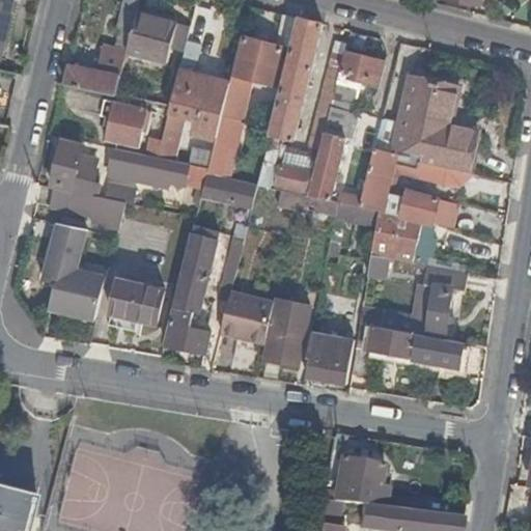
[(0,0),(0,33),(8,0),(0,0)]
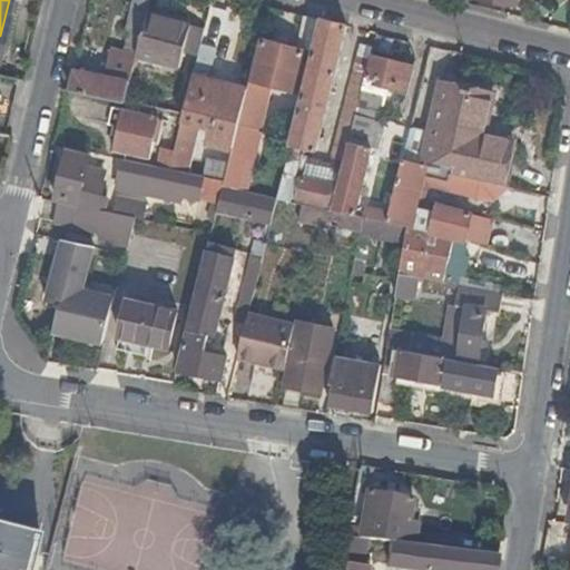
[(131,35),(127,51),(138,53),(148,13),(151,0),(135,0),(128,33),(131,35)]
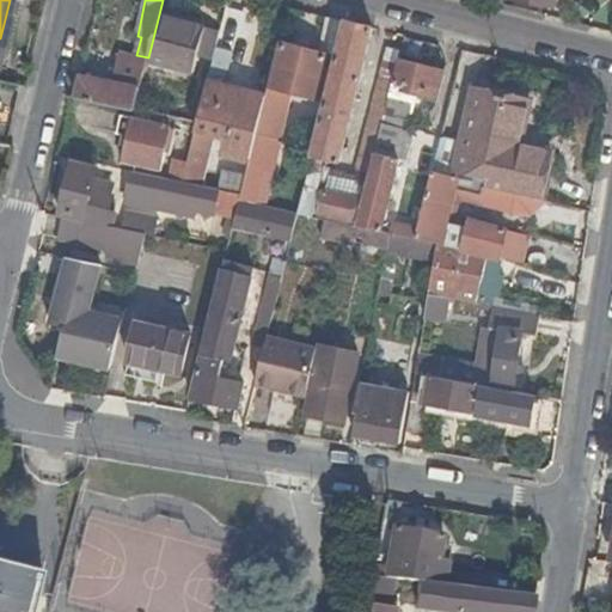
[(196,74),(201,56),(208,26),(159,14),(148,57),(147,61),(147,62),(196,74)]
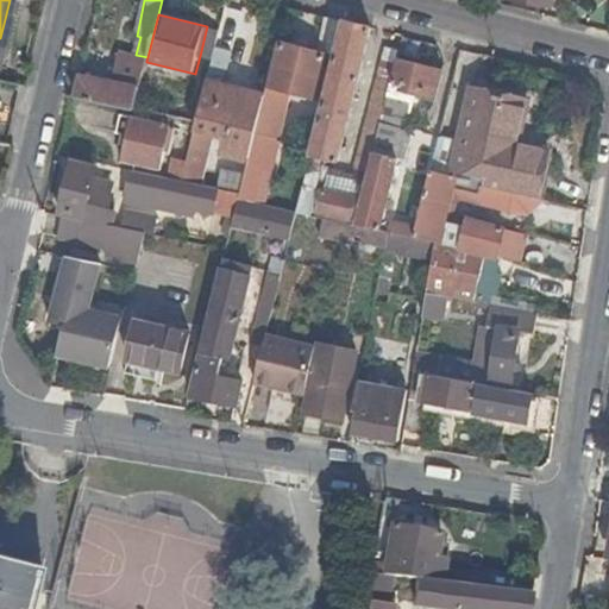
[(346,20),(328,17),(319,52),(283,43),(277,64),(284,67),(280,85),(269,81),(265,96),(255,133),(277,139),(292,86),(316,92),(326,55),(337,57),(346,20)]
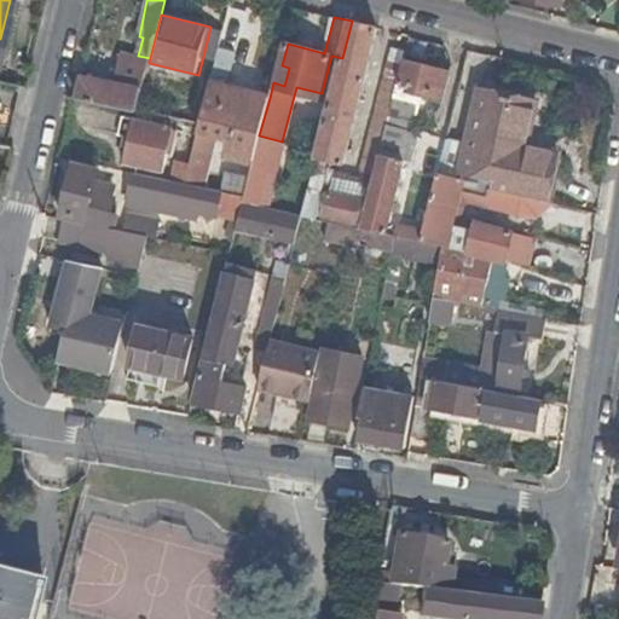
[(330,191),(329,192),(327,203),(319,202),(322,190),(325,174),(322,173),(327,158),(342,163),(377,28),(352,21),(342,58),(306,200),(304,210),(359,223),(364,200),(330,191)]
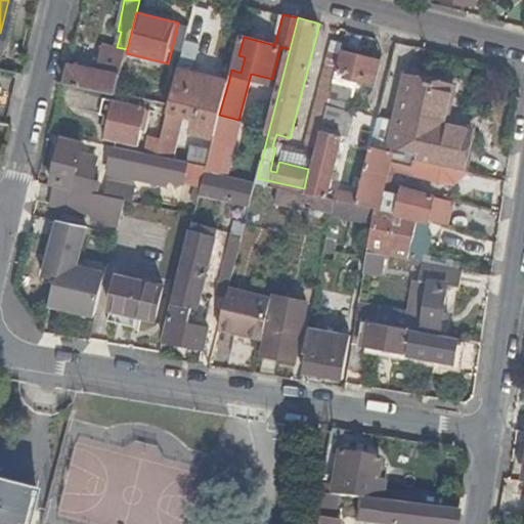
[(178,23),(172,48),(183,51),(185,43),(189,27),(178,23)]
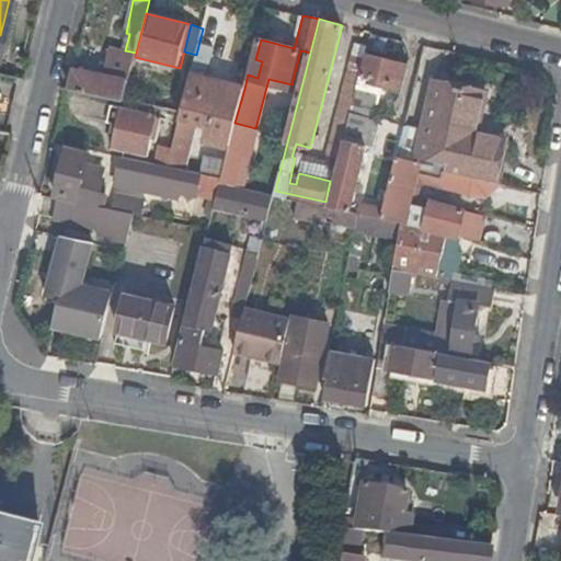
[(196,55),(191,75),(206,79),(214,49),(198,46),(196,55)]
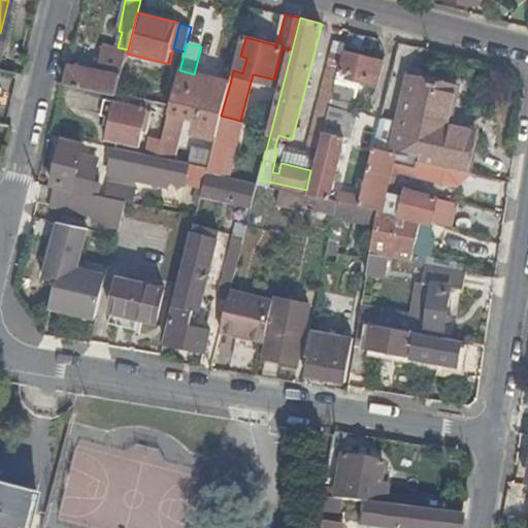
[(67,63),(62,83),(116,95),(127,54),(127,53),(128,50),(118,47),(102,44),(94,70),(67,63)]
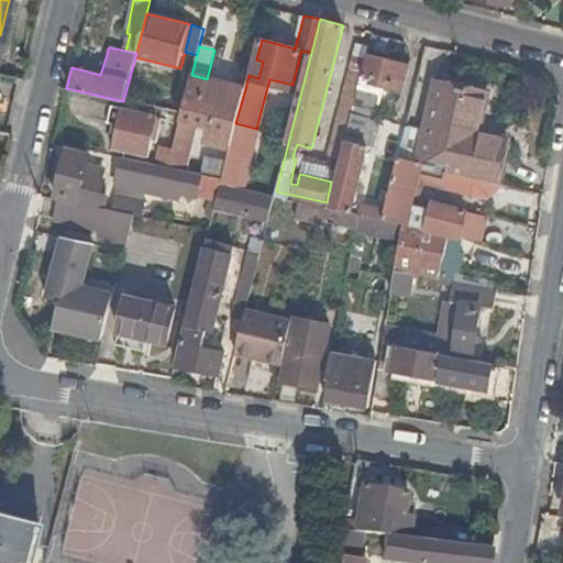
[(328,155),(340,158),(352,111),(356,95),(362,74),(366,55),(354,52),(328,155)]
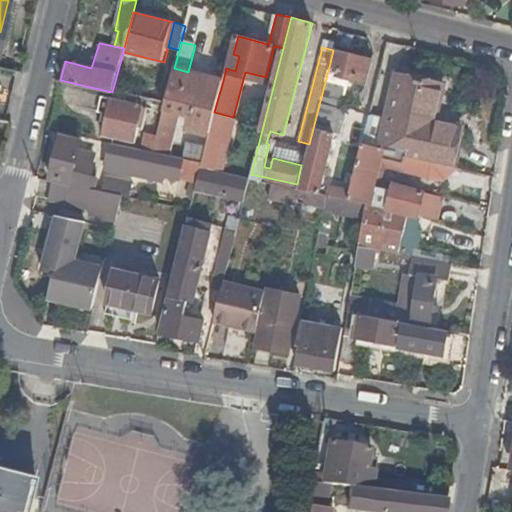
[(324,86),(347,92),(351,78),(359,81),(366,57),(336,49),(331,67),(329,67),(324,86)]
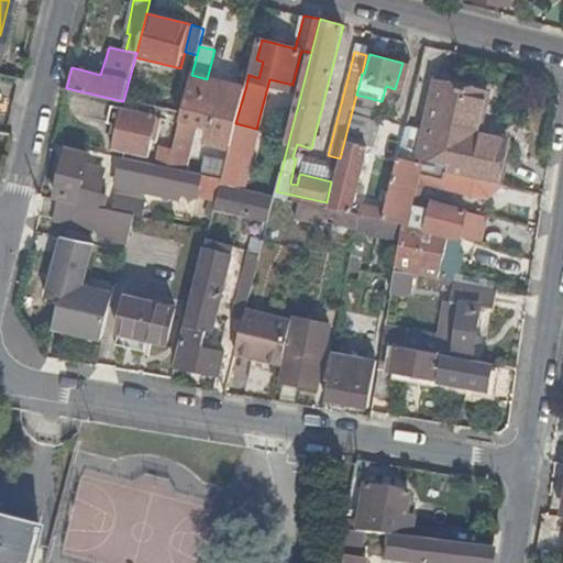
[(263,62),(256,59),(253,58),(249,75),(258,78),(263,62)]
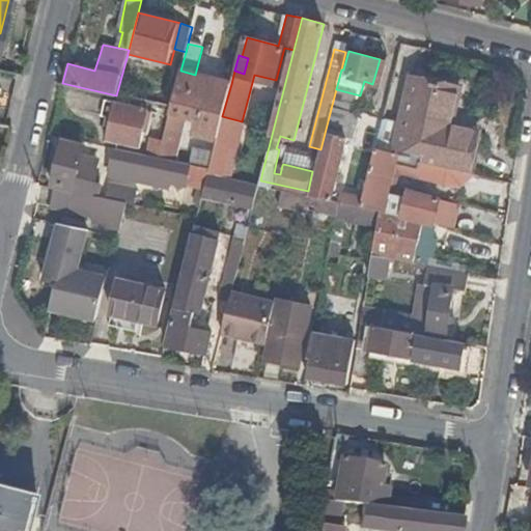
[(195,134),(217,139),(217,138),(218,134),(222,116),(231,84),(195,75),(180,71),(159,157),(174,160),(182,130),(186,116),(199,119),(195,134)]
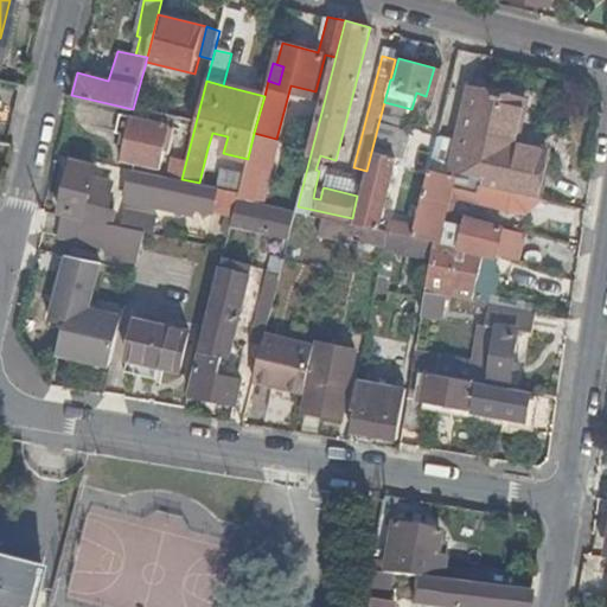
[(452,173),(470,177),(472,177),(484,178),(483,186),(536,198),(547,151),(513,142),(523,101),(471,89),(452,173)]
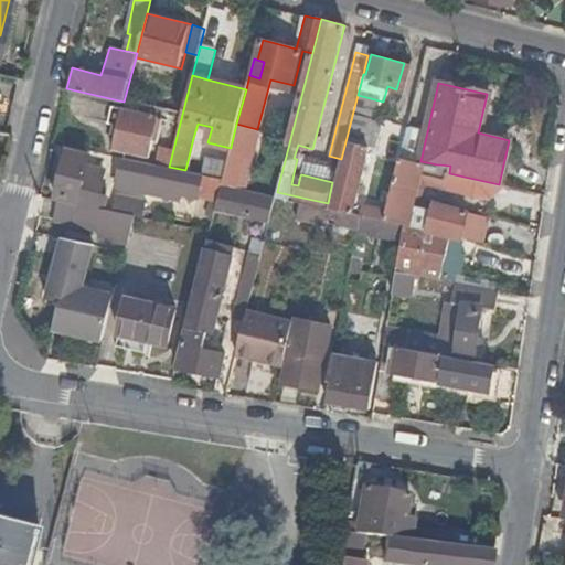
[(383,102),(358,95),(353,112),(379,118),(383,102)]
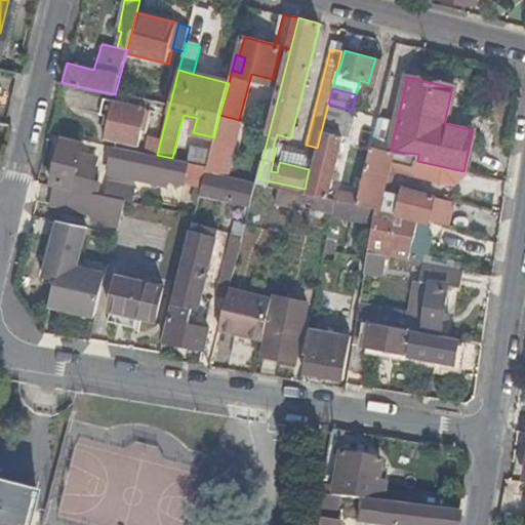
[(112,117),(107,136),(138,145),(148,108),(106,98),(102,115),(112,117)]
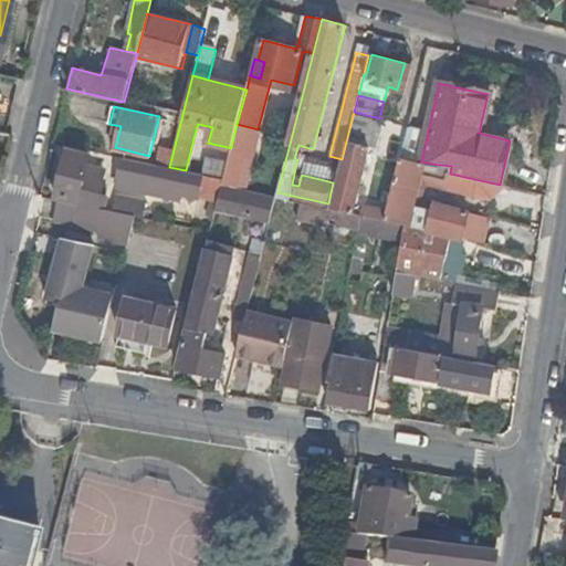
[(383,119),(379,118),(354,112),(342,159),(341,163),(329,207),(339,209),(343,210),(353,212),(369,146),(375,147),(383,119)]
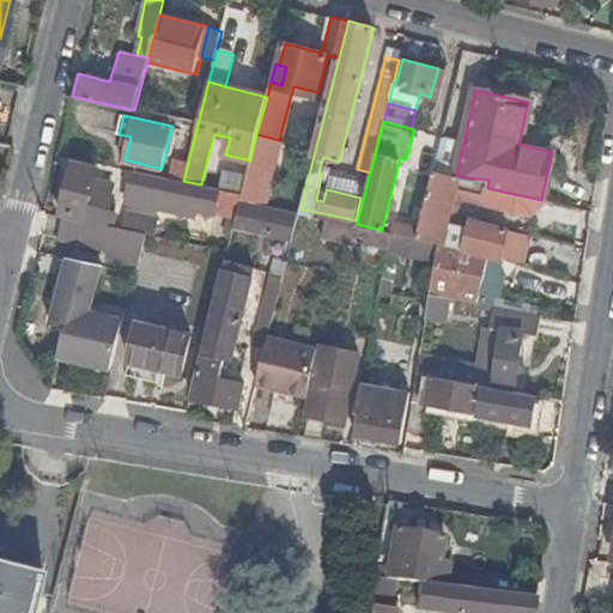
[(214,134),(210,150),(225,155),(230,138),(214,134)]
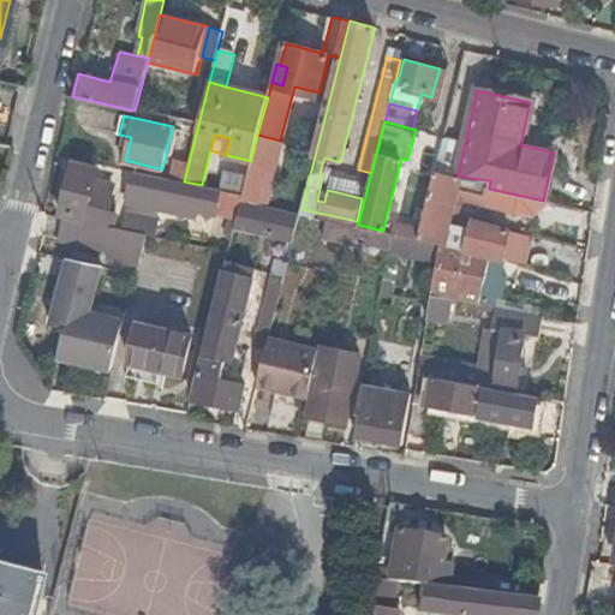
[(280,144),(261,139),(256,161),(266,165),(275,166),(280,144)]
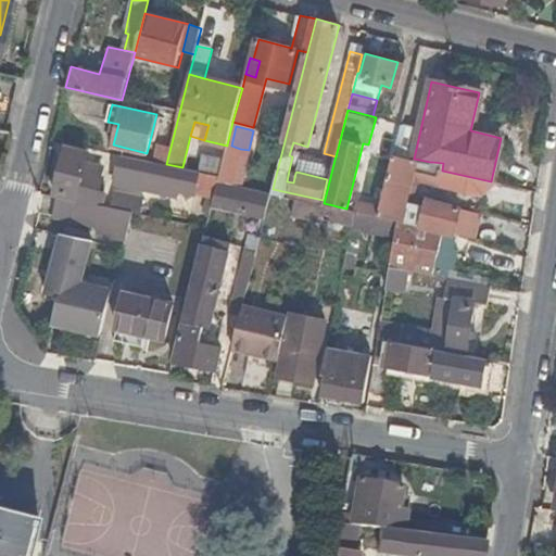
[(227,146),(204,140),(190,136),(182,167),(199,171),(219,175),(219,173),(227,146)]
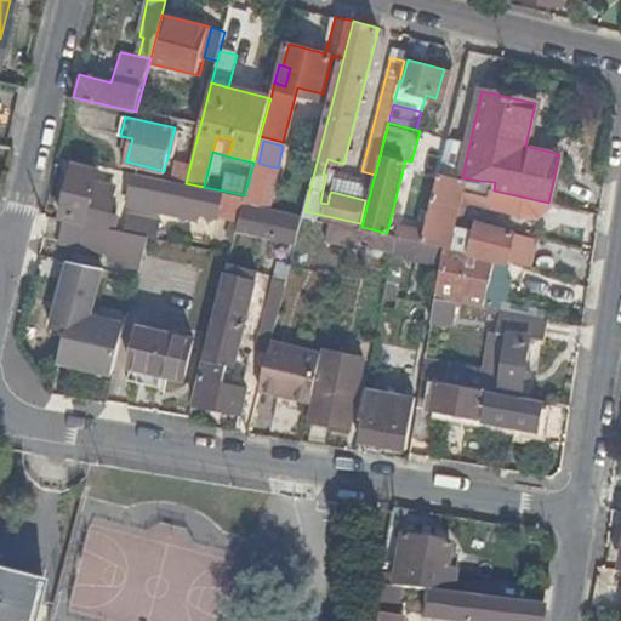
[(559,154),(548,203),(556,204),(567,157),(559,154)]
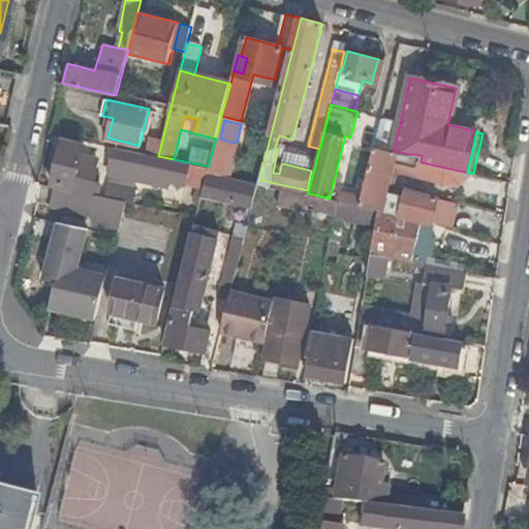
[(220,138),(216,137),(216,138),(209,164),(209,166),(207,172),(258,183),(259,180),(261,170),(223,161),(228,142),(220,138)]
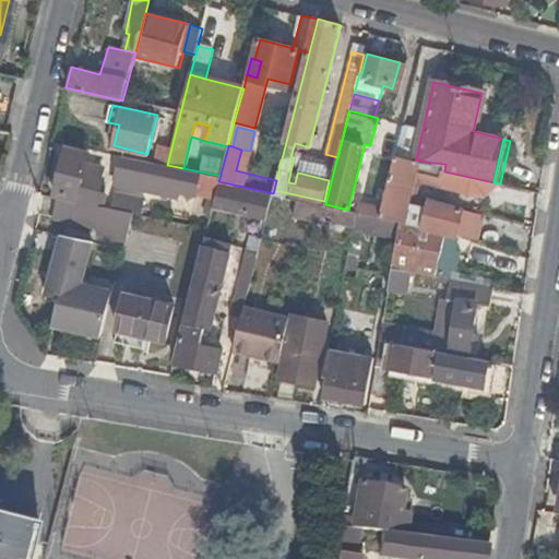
[(84,167),(87,154),(67,150),(56,193),(96,203),(103,177),(88,174),(90,168),(84,167)]
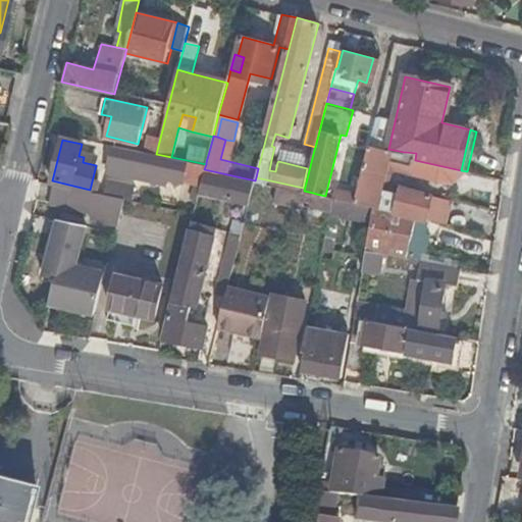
[(181,179),(187,160),(171,157),(156,154),(115,146),(111,165),(127,168),(181,179)]
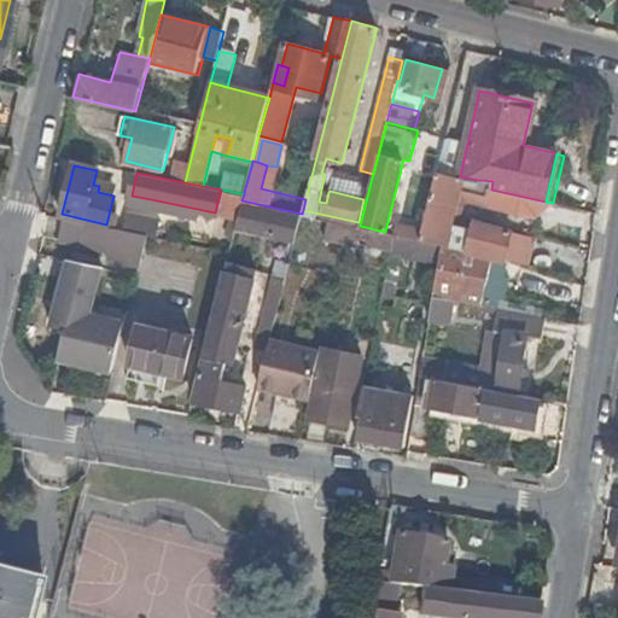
[(484,274),(488,257),(502,261),(509,232),(471,222),(470,228),(445,222),(458,179),(435,173),(421,228),(418,239),(441,244),(437,263),(432,295),(452,299),(478,304),(484,274)]
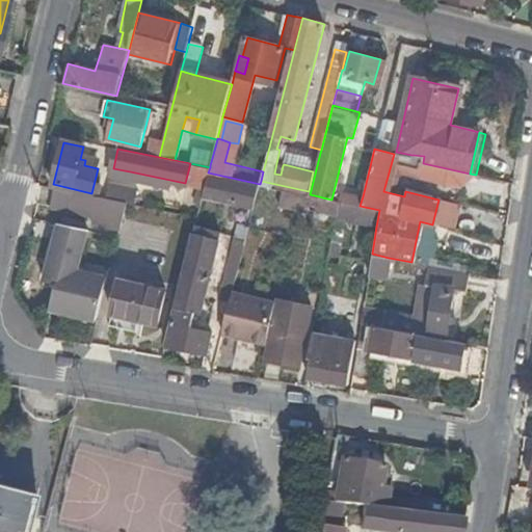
[(406,156),(404,167),(418,167),(419,157),(406,156)]
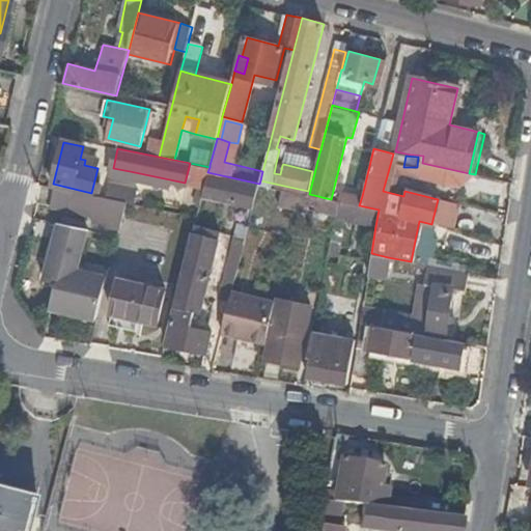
[(185,183),(204,187),(205,184),(207,172),(210,167),(190,163),(185,183)]
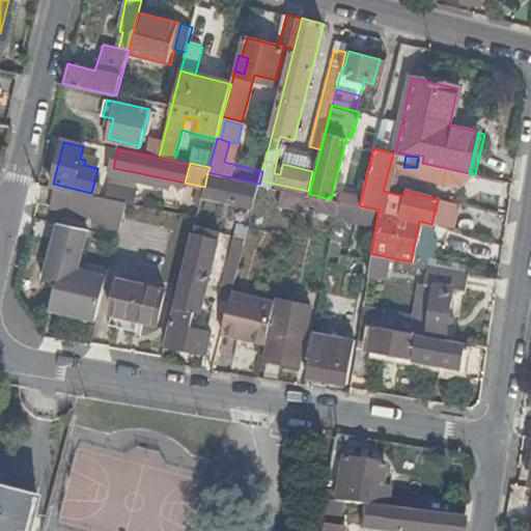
[(280,174),(282,165),(276,163),(274,173),(280,174)]
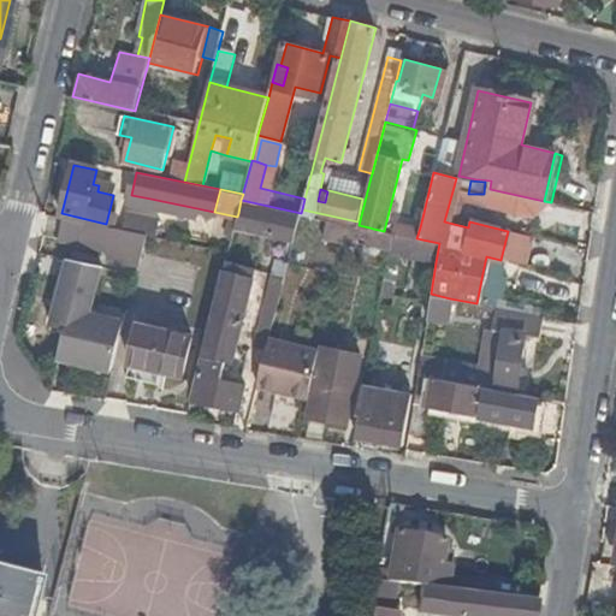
[(150,199),(131,195),(130,202),(149,206),(150,199)]
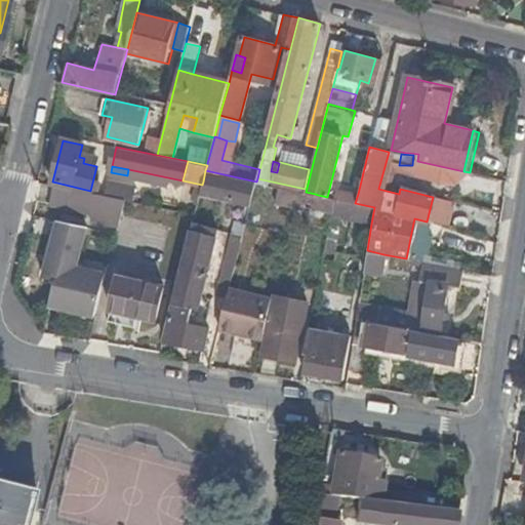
[(199,199),(249,210),(256,182),(205,170),(203,182),(202,185),(199,199)]
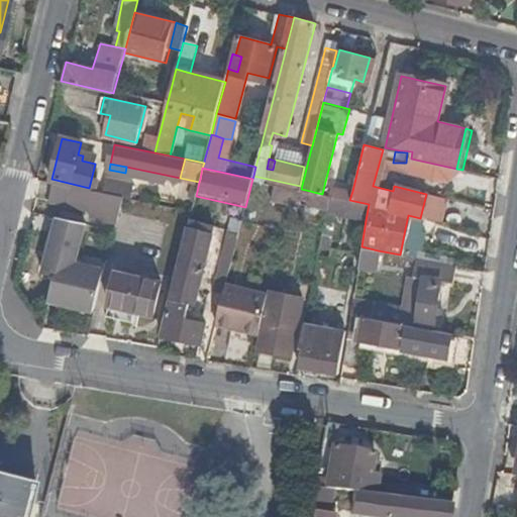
[(107,182),(105,194),(121,197),(131,199),(133,187),(107,182)]
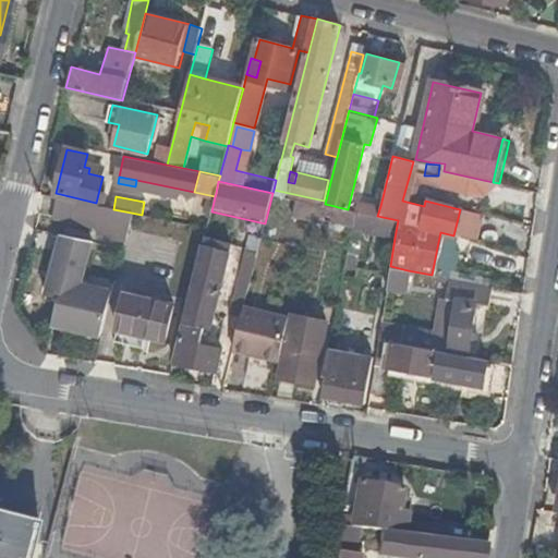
[(96,233),(124,240),(131,213),(113,209),(63,198),(59,197),(53,217),(59,218),(60,217),(97,226),(96,233)]
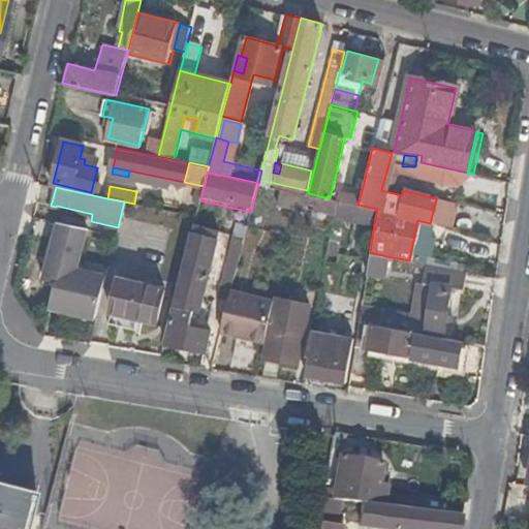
[(297,193),(281,190),(277,207),(293,210),(294,204),(297,193)]
